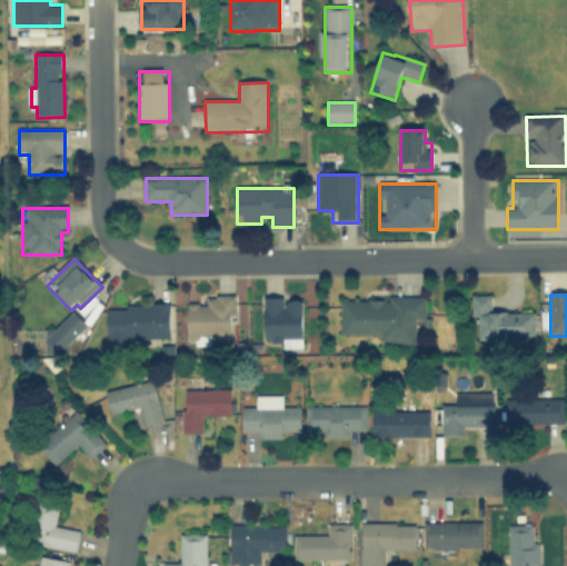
[(236,297),(207,297),(207,307),(188,307),(188,344),(236,344),(236,297)]
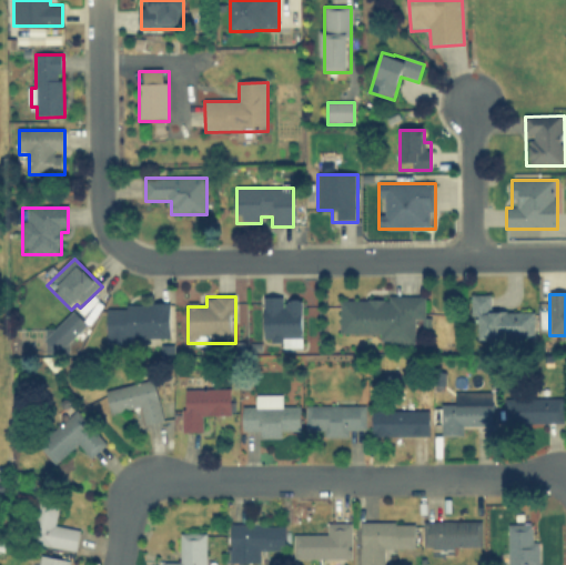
[(536,340),(536,313),(493,313),(493,296),(473,296),(473,320),(478,320),(478,340),(536,340)]
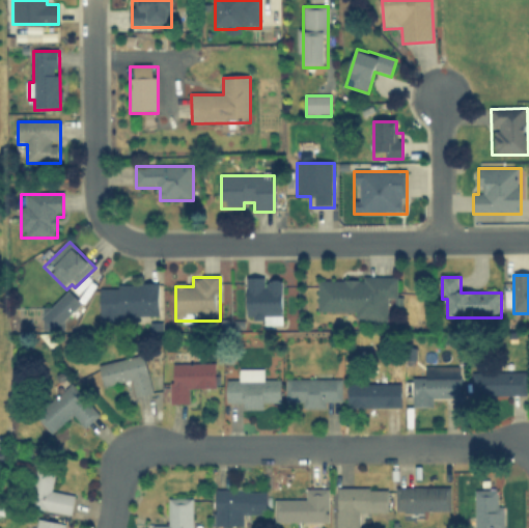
[(283,326),(283,279),(247,279),(247,326),(283,326)]
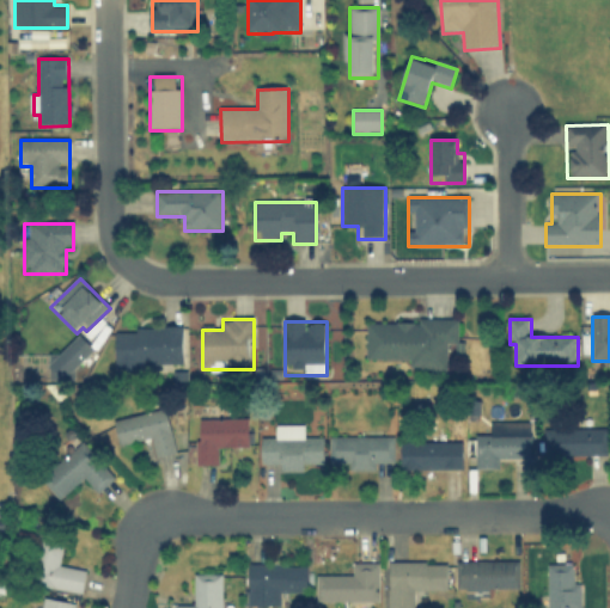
[(367,321),(367,360),(410,360),(410,372),(449,372),(449,345),(459,345),(459,321),(367,321)]
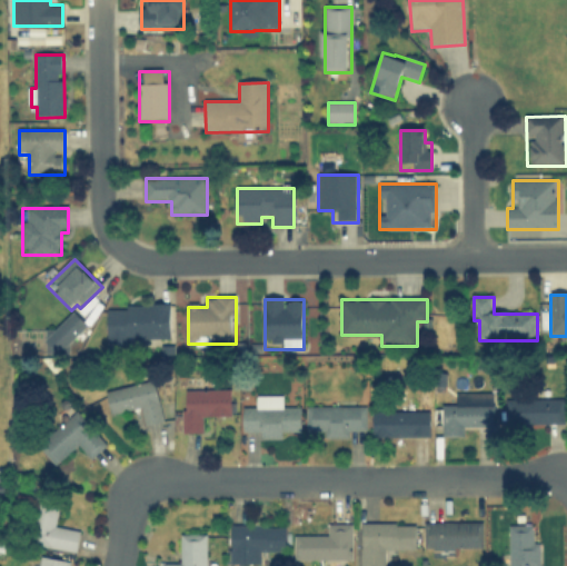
[(170,307),(108,307),(108,343),(171,341),(170,307)]
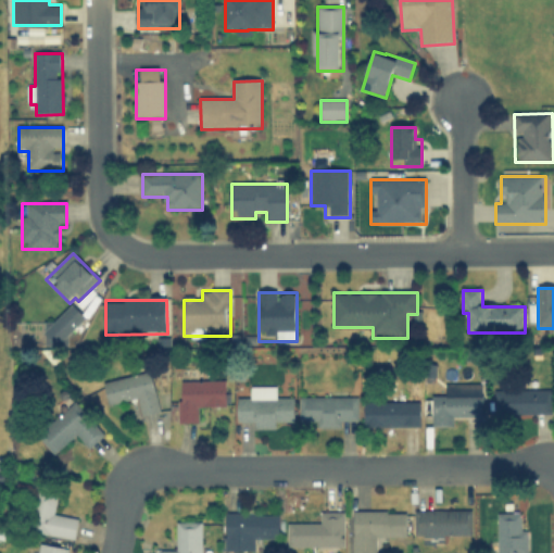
[(86,319),(73,305),(43,335),(58,349),(86,319)]
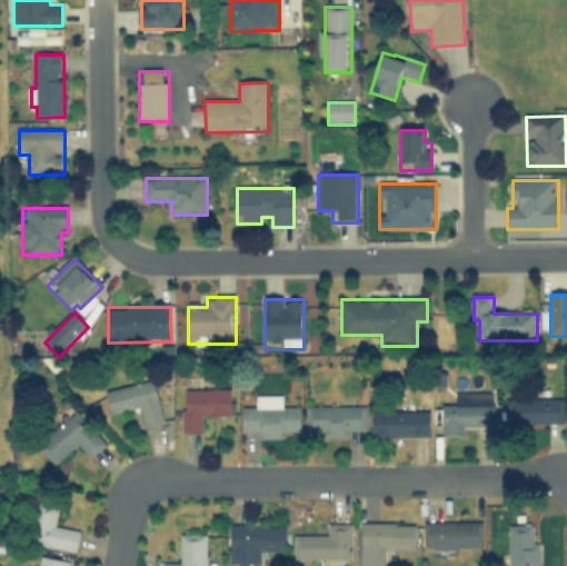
[(141,410),(143,427),(163,423),(156,383),(107,391),(111,416),(141,410)]
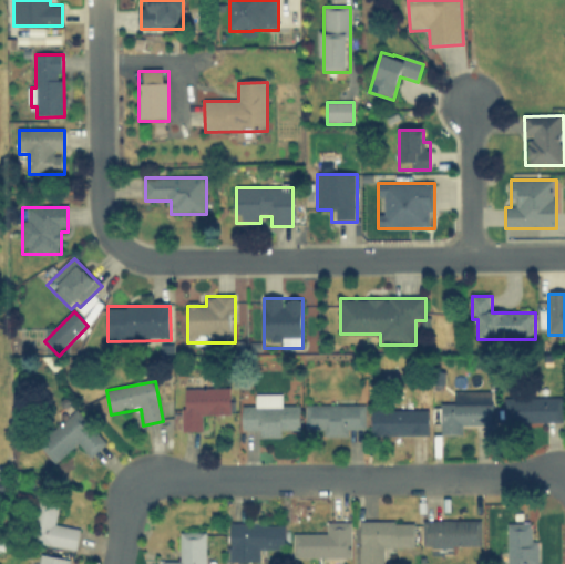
[(229,390),(184,390),(184,432),(204,432),(204,416),(229,416),(229,390)]
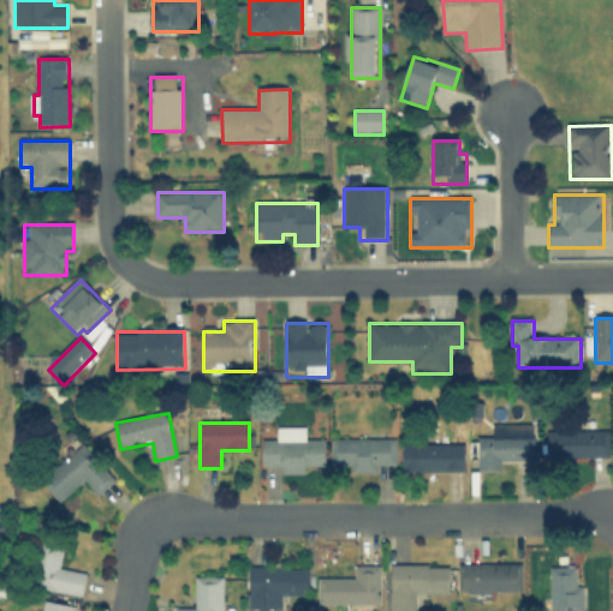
[(263,442),(265,473),(326,472),(326,442),(308,442),(308,430),(278,430),(278,442),(263,442)]
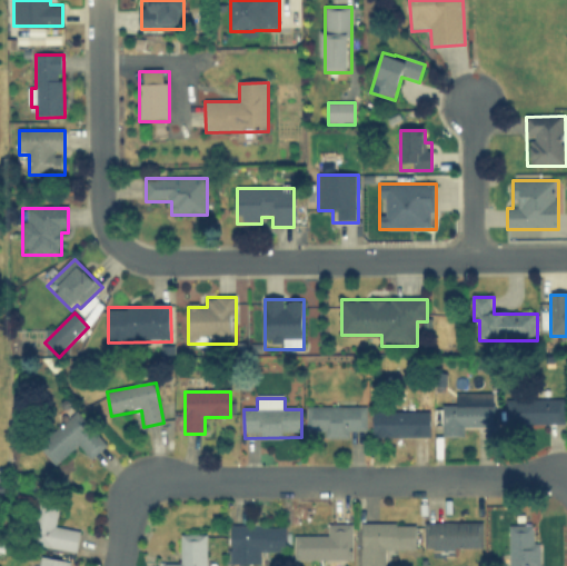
[(563,426),(563,404),(511,404),(511,426),(563,426)]
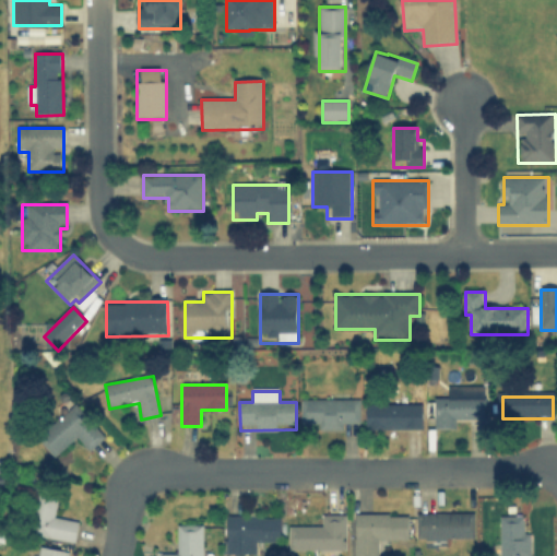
[(436,430),(457,430),(457,418),(484,418),(484,399),(436,399),(436,430)]
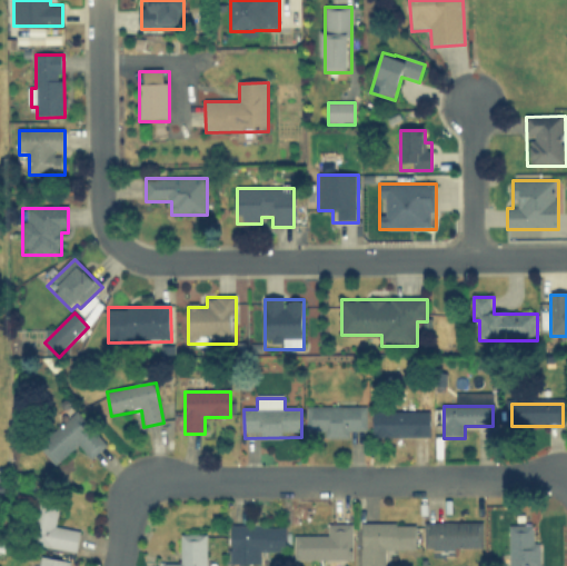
[(367,408),(308,408),(308,437),(367,437),(367,408)]
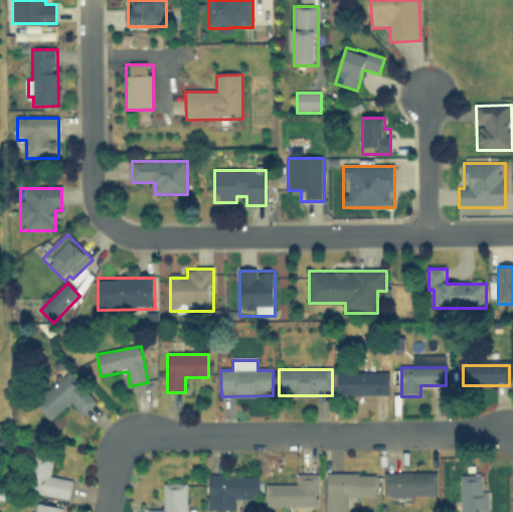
[(97,403),(69,373),(38,401),(51,416),(68,401),(82,416),(97,403)]
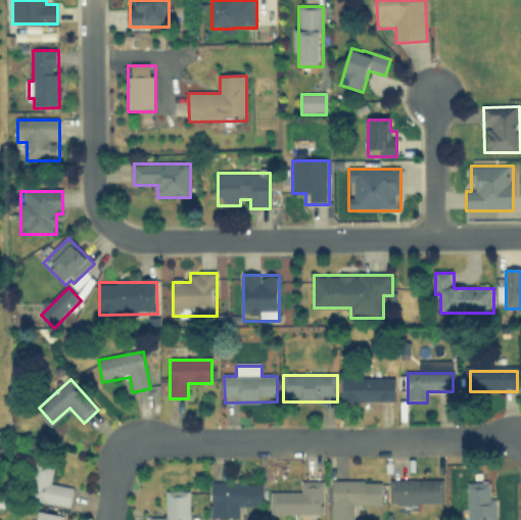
[(343,379),(343,403),(396,403),(396,379),(343,379)]
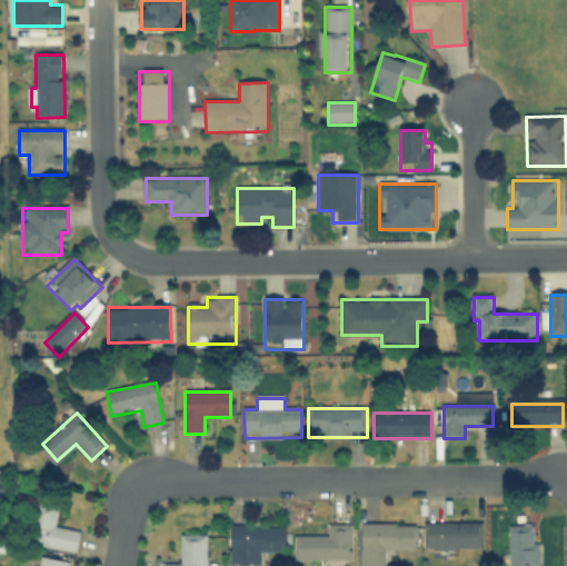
[(38,499),(30,545),(77,553),(80,532),(56,527),(60,503),(38,499)]
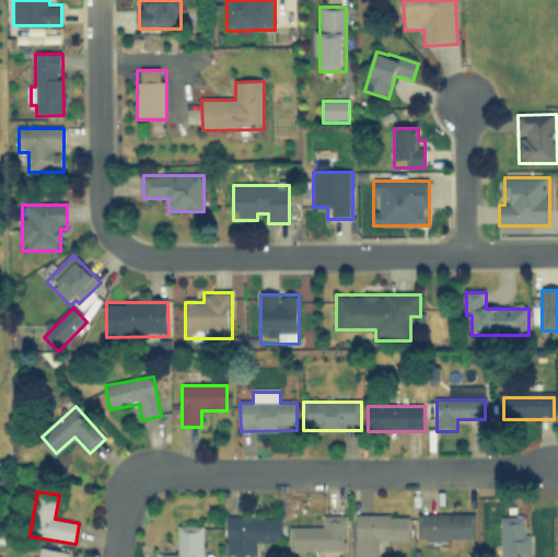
[(409,515),(357,515),(357,556),(382,556),(382,543),(409,543),(409,515)]
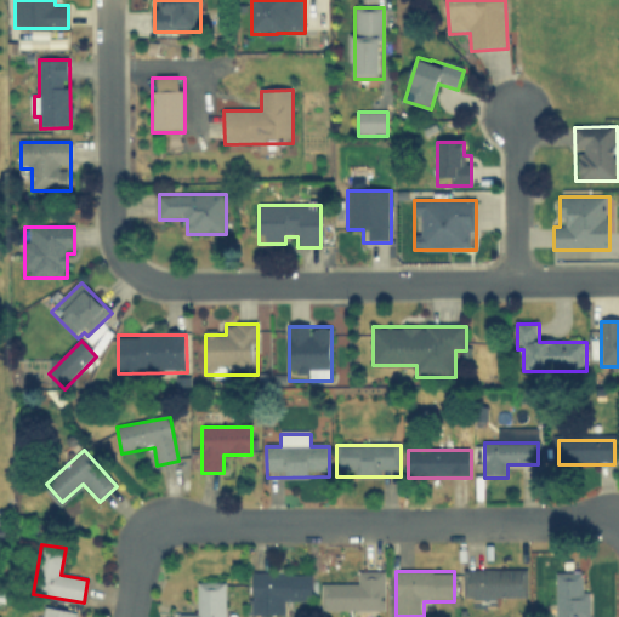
[(527,601),(527,571),(464,571),(464,601),(527,601)]
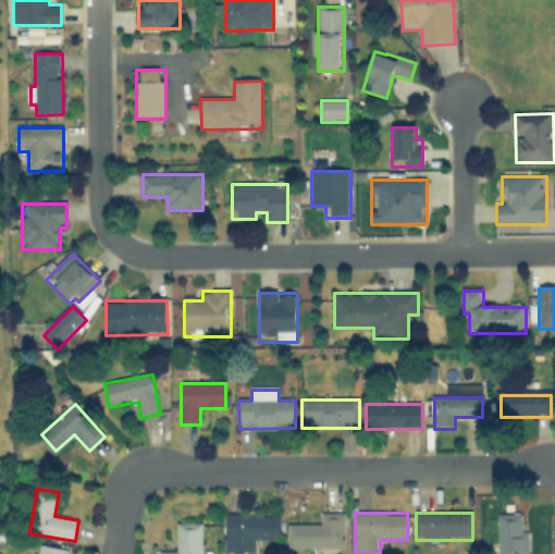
[(226,553),(257,553),(257,541),(280,541),(280,515),(227,514),(226,553)]
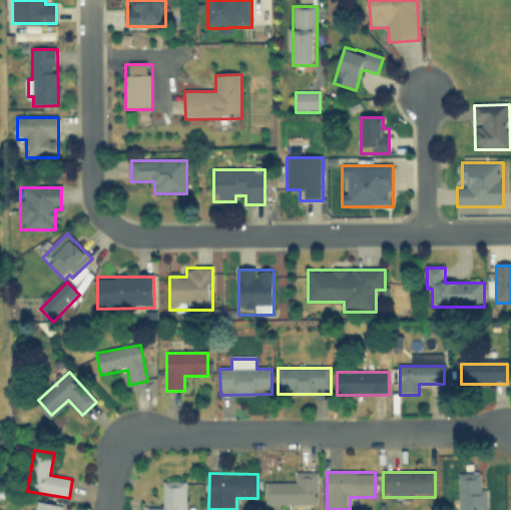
[(319,473),(297,473),(297,484),(266,484),(266,506),(319,506),(319,473)]
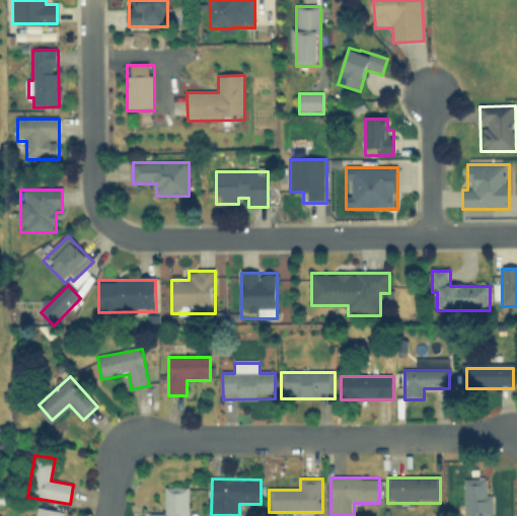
[(493,515),(493,481),(465,481),(465,515),(493,515)]
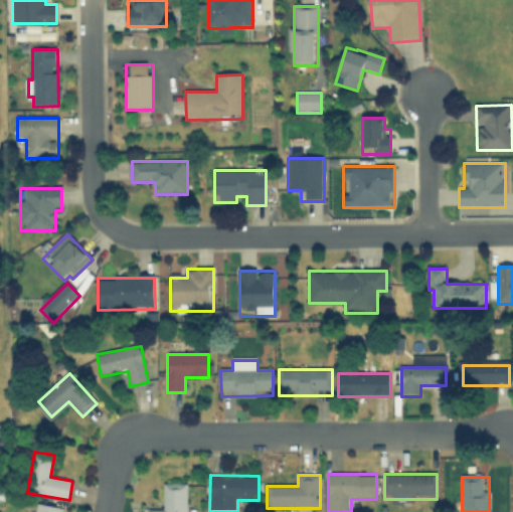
[(187,511),(187,484),(164,484),(164,511),(147,511),(187,511)]
